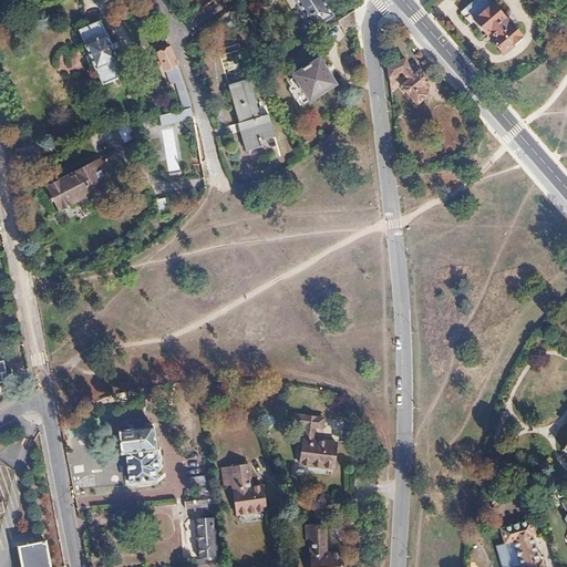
[(332,13),(323,0),(295,0),(313,27),(332,13)]
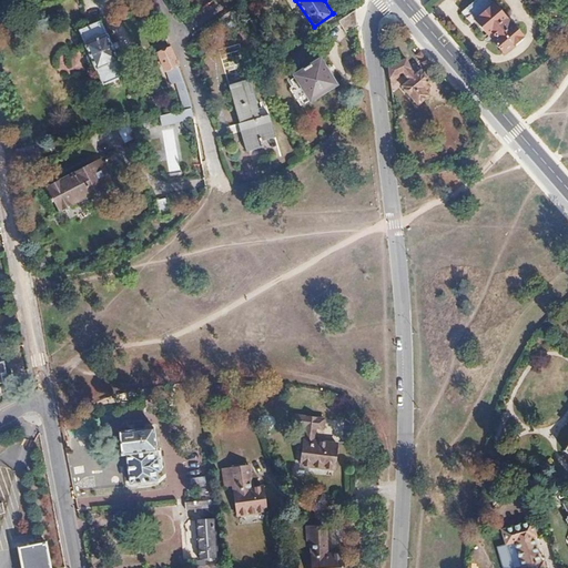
[(523,37),(495,3),(494,3),(489,0),(475,0),(465,9),(466,9),(460,13),(469,23),(475,19),(487,34),(492,31),(497,37),(493,40),(504,53),(523,37)]
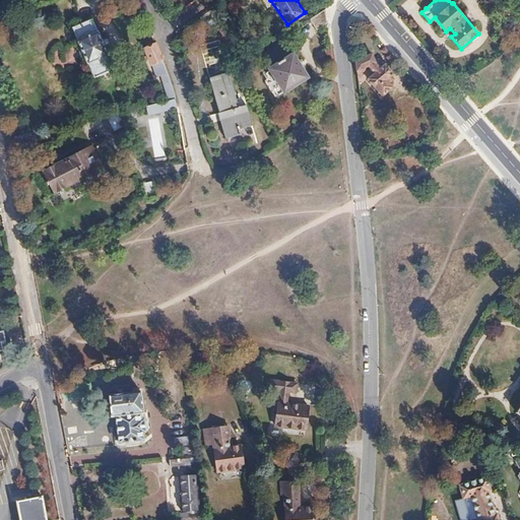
[(327,22),(325,8),(310,18),(317,29),(327,22)]
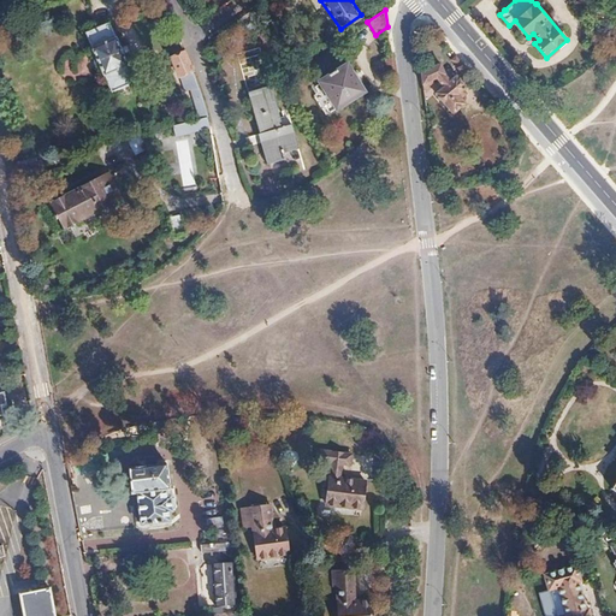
[(136,82),(110,22),(86,31),(112,93),(136,82)]
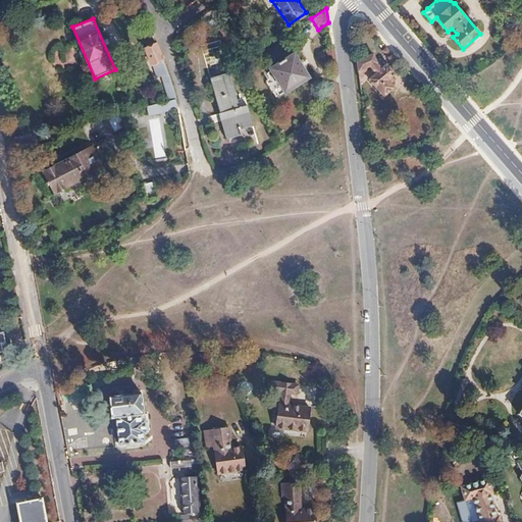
[(167,72),(164,62),(159,52),(155,43),(144,48),(156,76),(161,75),(167,72)]
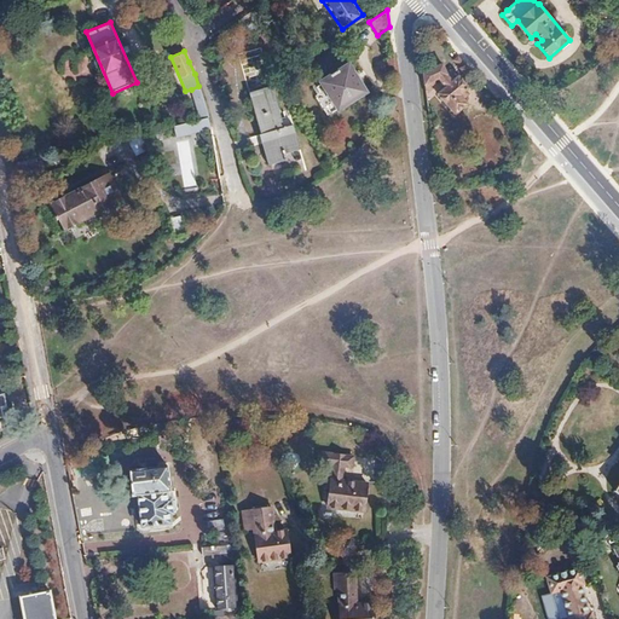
[(470,70),(463,63),(458,57),(453,59),(460,67),(458,68),(466,75),(470,70)]
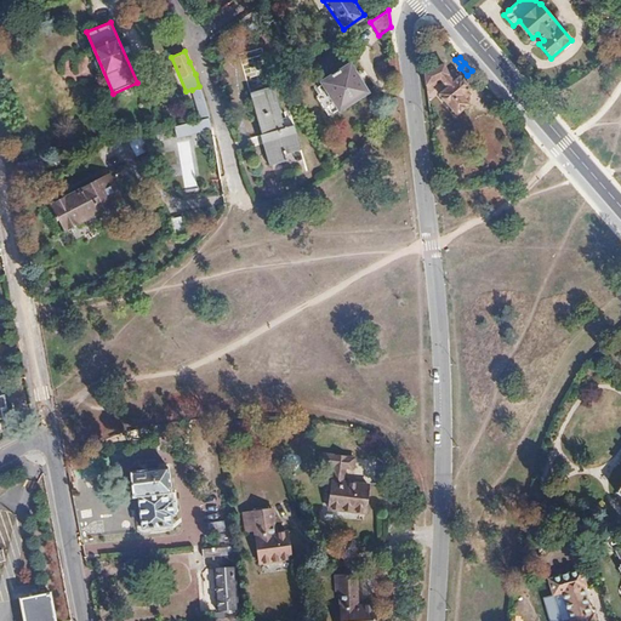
[(471,89),(460,77),(460,78),(455,73),(454,74),(444,63),(434,68),(425,73),(427,87),(427,93),(442,83),(448,89),(439,95),(457,115),(469,104),(462,96),(471,89)]
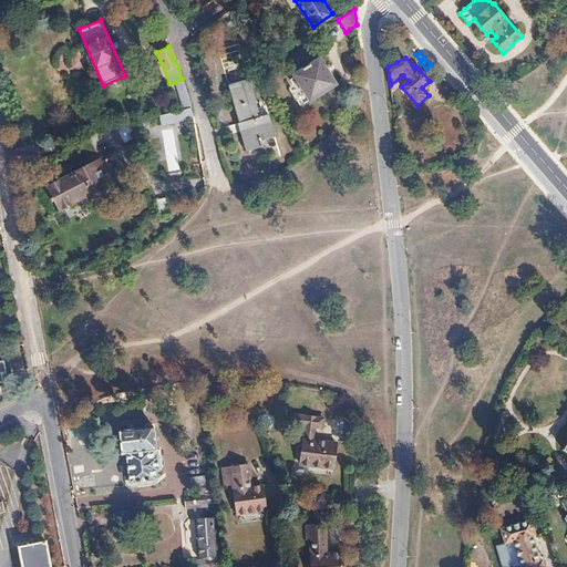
[(320,59),(295,75),(311,100),(337,83),(320,59)]
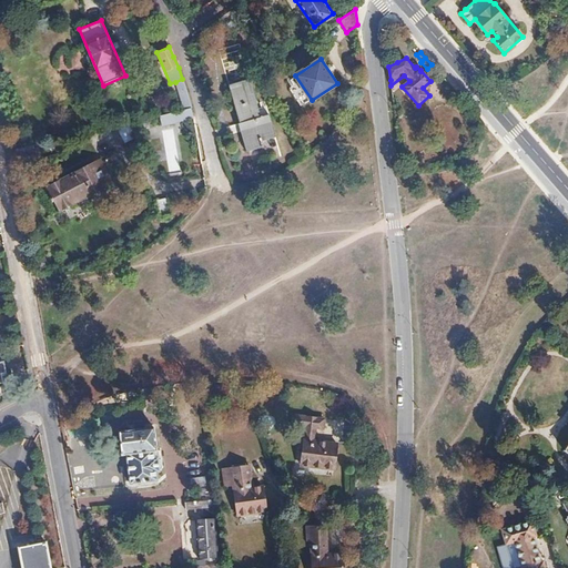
[(191,102),(188,93),(183,82),(182,79),(175,82),(183,108),(183,109),(192,107),(191,102)]
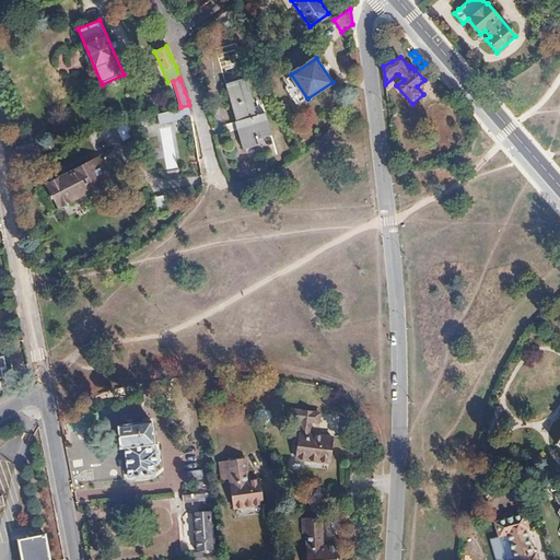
[(235,121),(244,150),(260,146),(258,139),(271,136),(266,113),(256,116),(245,79),(225,84),(236,121),(235,121)]
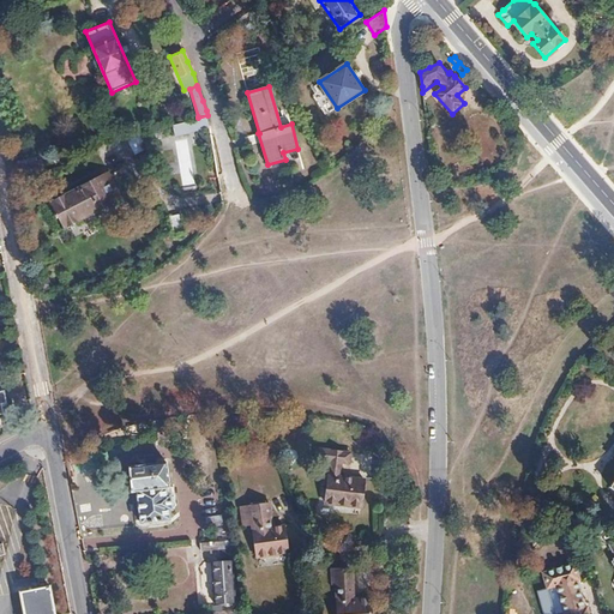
[(210,126),(209,120),(208,115),(198,118),(173,124),(175,134),(210,126)]
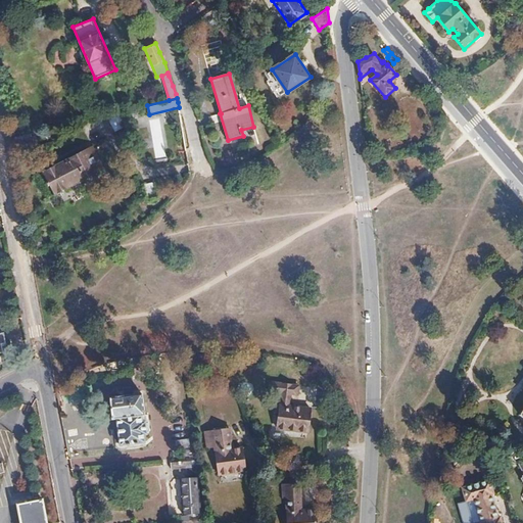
[(113,132),(124,127),(116,113),(106,119),(113,132)]
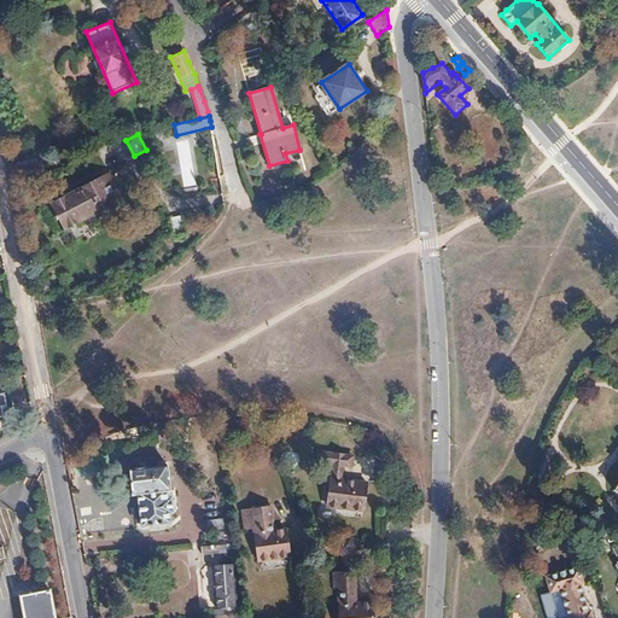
[(188,139),(175,141),(184,186),(196,184),(188,139)]
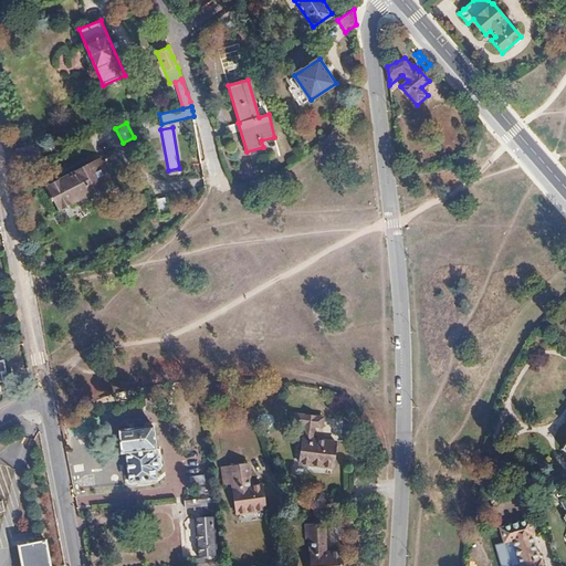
[(103,149),(93,154),(106,180),(116,175),(103,149)]
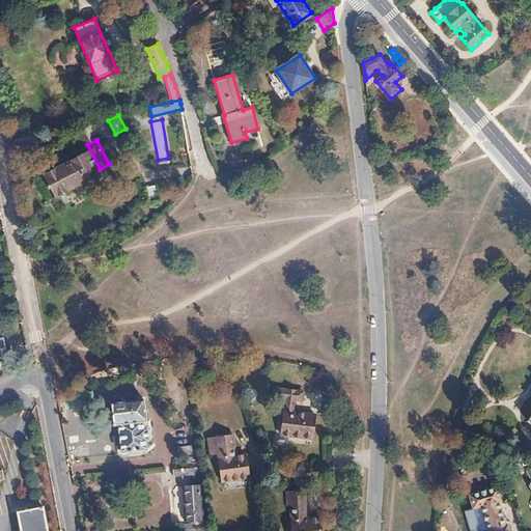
[(87,144),(46,166),(57,190),(100,169),(87,144)]
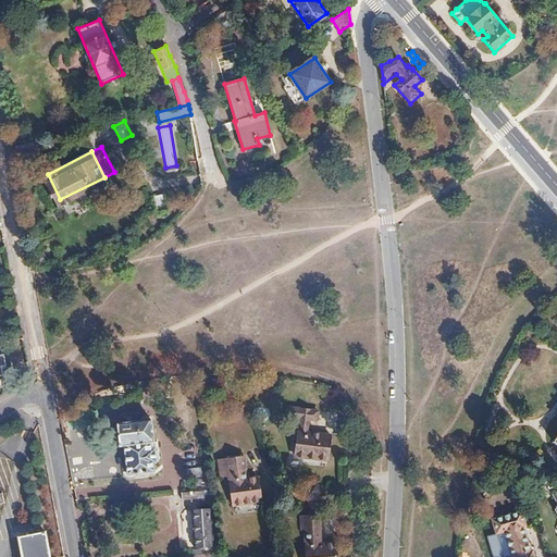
[(319,417),(319,407),(289,405),(289,415),(301,416),(298,454),(330,456),(332,431),(310,430),(311,416),(319,417)]
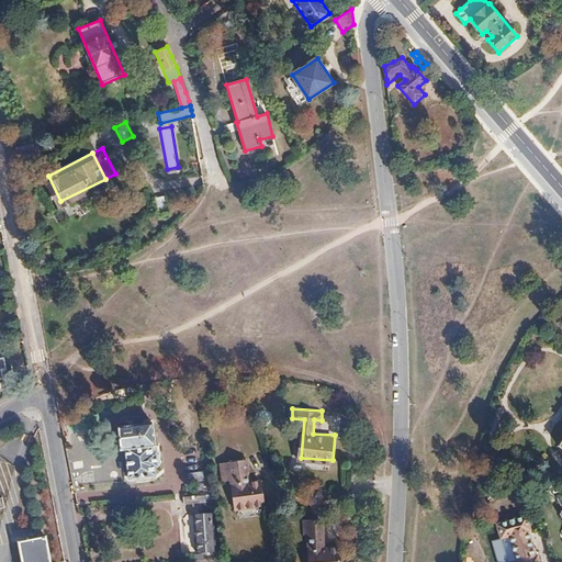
[(372,435),(371,428),(370,422),(358,425),(360,437),(372,435)]
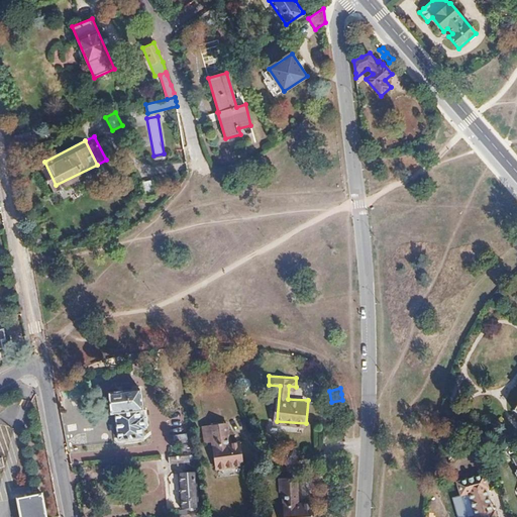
[(147,425),(147,424),(146,419),(145,418),(143,417),(143,416),(139,417),(139,410),(142,410),(139,389),(108,393),(110,414),(114,414),(118,440),(141,437),(141,429),(144,429),(144,427),(145,426),(147,425)]
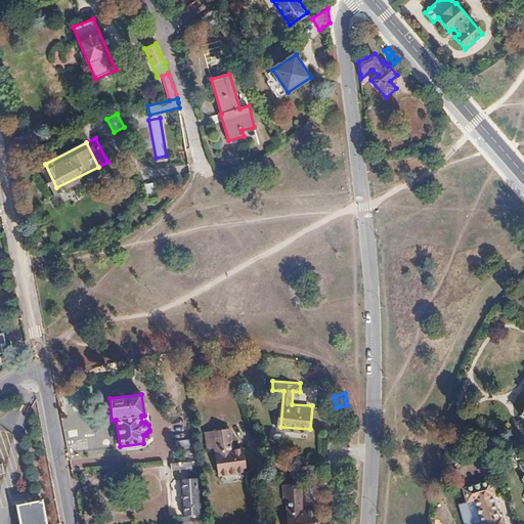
[(233,446),(230,426),(206,430),(208,445),(215,444),(220,472),(246,468),(243,445),(233,446)]
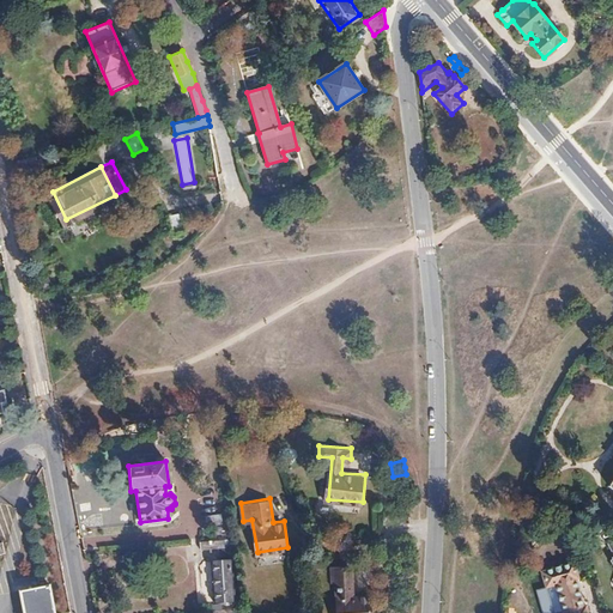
[(231,547),(230,539),(199,541),(200,551),(231,547)]
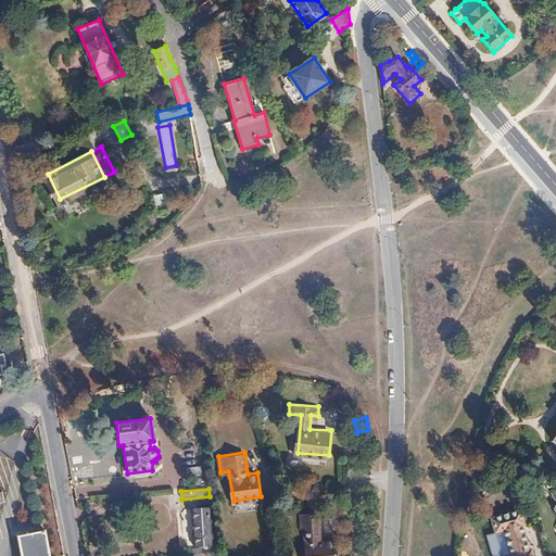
[(212,545),(210,507),(191,508),(193,546),(212,545)]
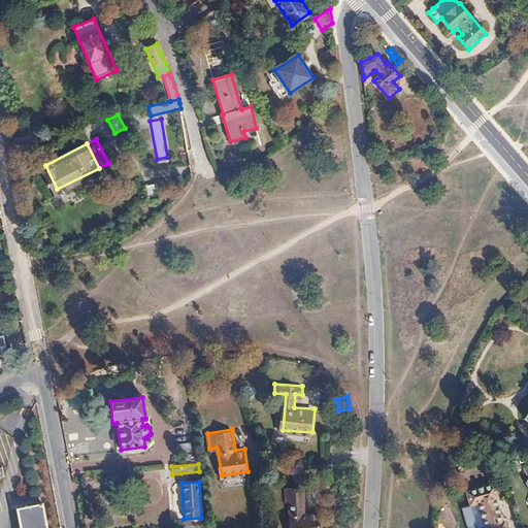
[(494,485),(466,493),(470,506),(479,503),(486,527),(481,527),(506,527),(504,521),(502,522),(496,499),(498,498),(494,485)]
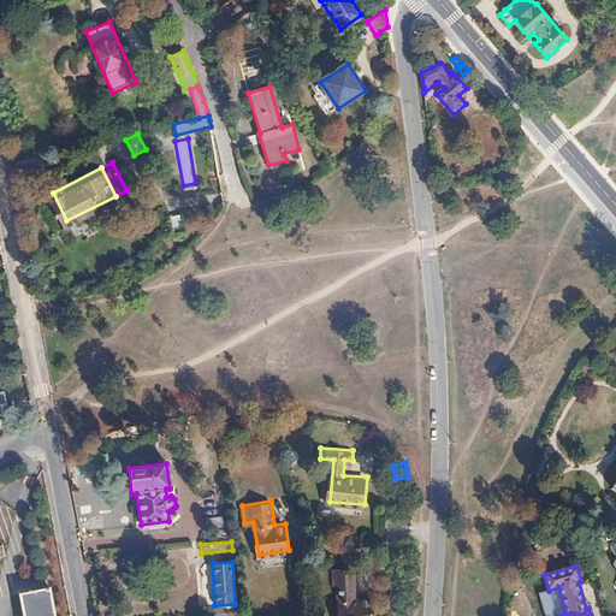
[(331,575),(333,615),(368,615),(368,604),(350,606),(348,574),(331,575)]
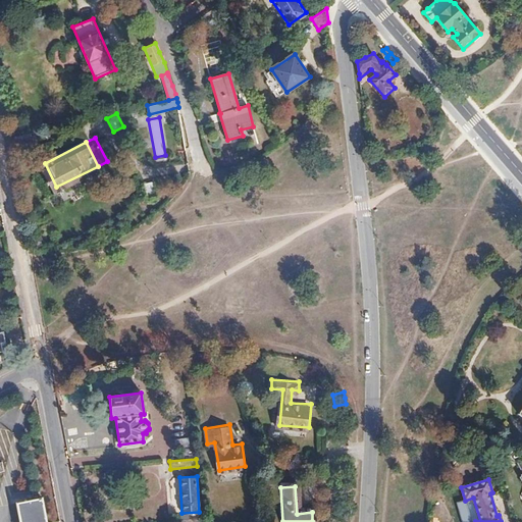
[(48,521),(43,498),(17,503),(20,521),(48,521)]
